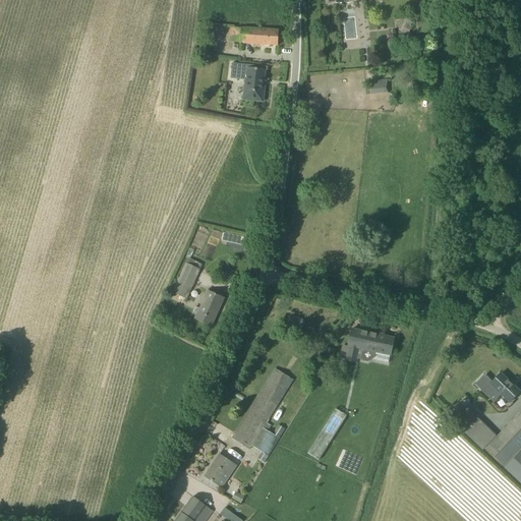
[(241,29),(240,43),(240,44),(278,46),(279,31),(241,29)]
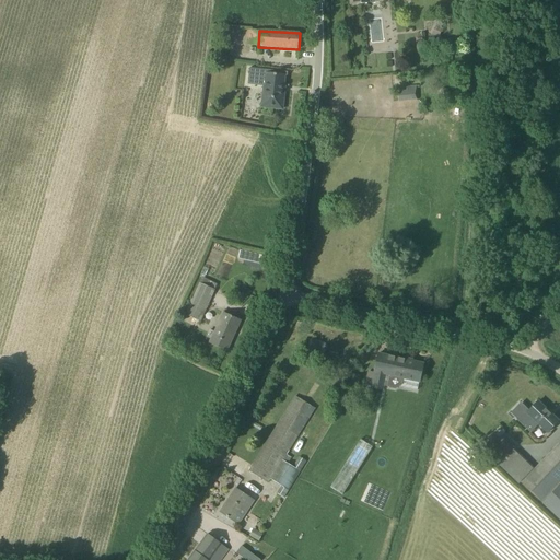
[(255,85),(266,86),(266,89),(263,89),(260,107),(282,109),(283,98),(281,97),(282,85),(283,85),(284,76),(268,73),(268,70),(257,69),(255,85)]
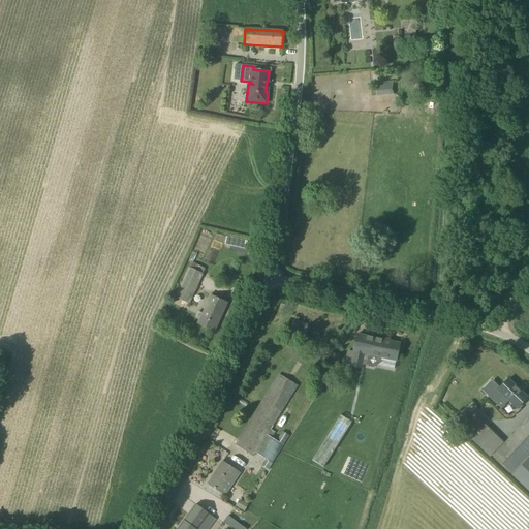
[(394,94),(392,82),(384,83),(384,86),(379,86),(379,83),(375,83),(377,96),(394,94)]
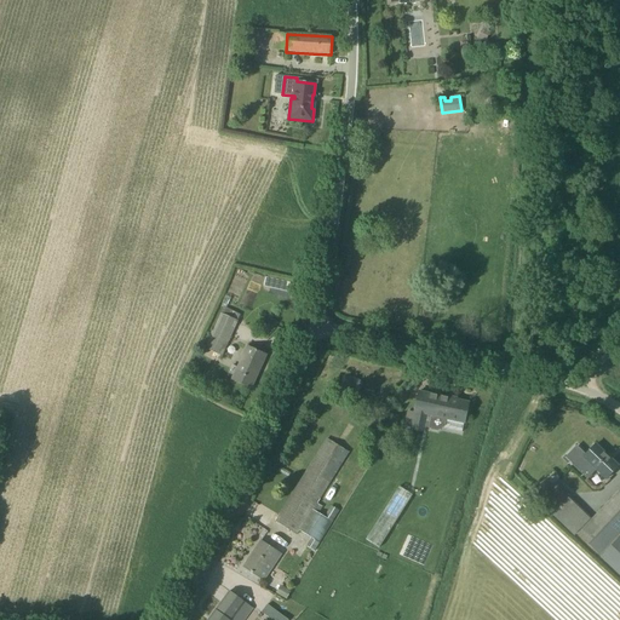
[(222,356),(239,321),(234,320),(223,314),(206,349),(222,356)]
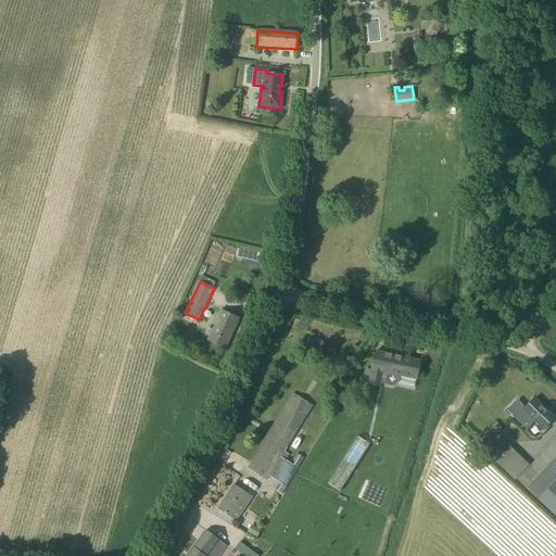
[(225,349),(239,318),(222,311),(209,341),(225,349)]
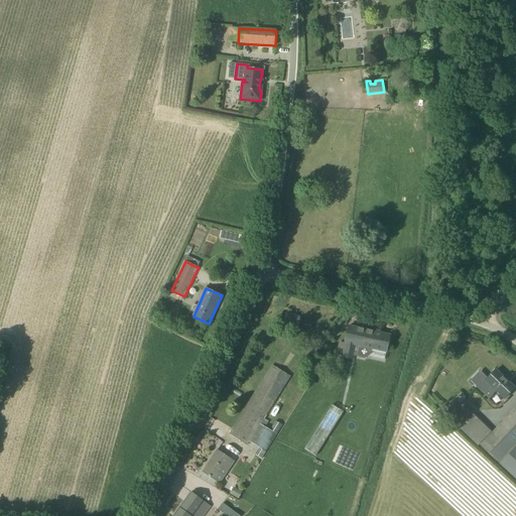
[(301,317),(288,311),(284,321),(298,327),(301,317)]
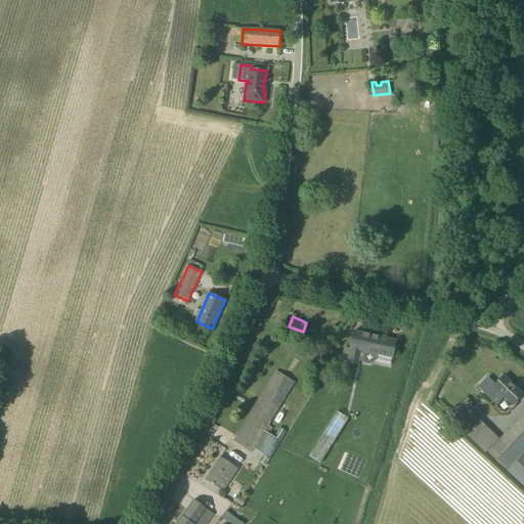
[(393,357),(396,341),(353,331),(347,363),(358,365),(359,362),(369,364),(377,360),(378,354),(393,357)]
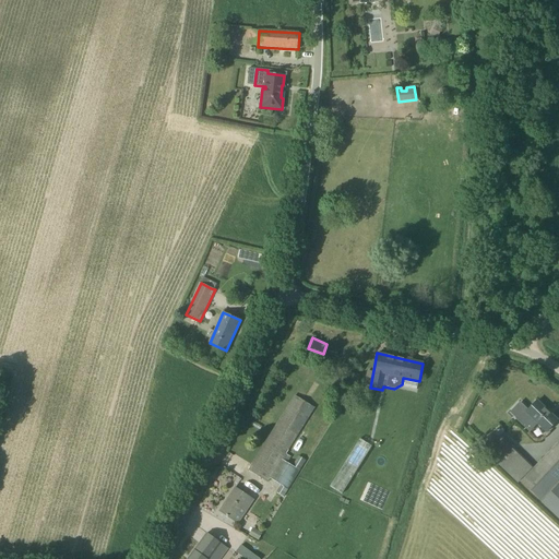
[(292,458),(284,453),(312,407),(296,395),(249,471),(268,483),(270,478),(281,486),(276,492),(284,498),(307,461),(298,455),(292,466),(287,463),(292,458)]
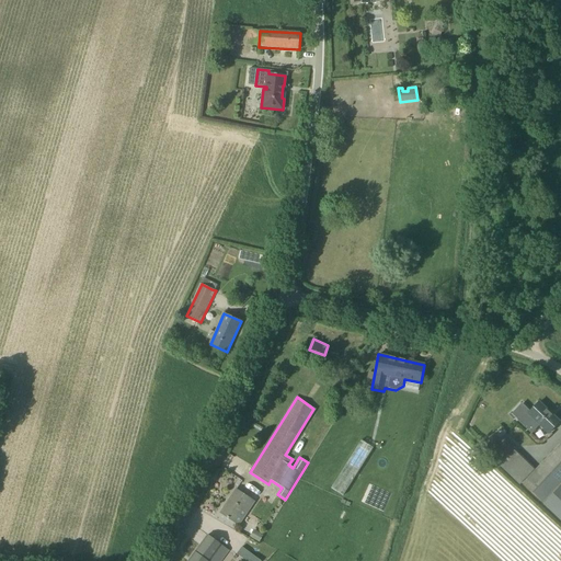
[(539,402),(530,412),(527,409),(517,420),(531,434),(539,425),(549,434),(560,423),(539,402)]
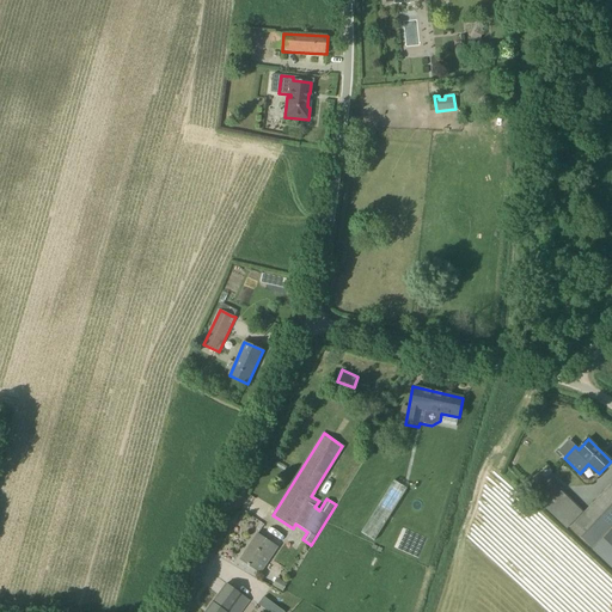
[(570,528),(591,548),(611,525),(611,485),(585,514),(548,477),(531,495),(544,508),(548,510),(546,510),(565,530),(573,522),(575,524),(570,528)]
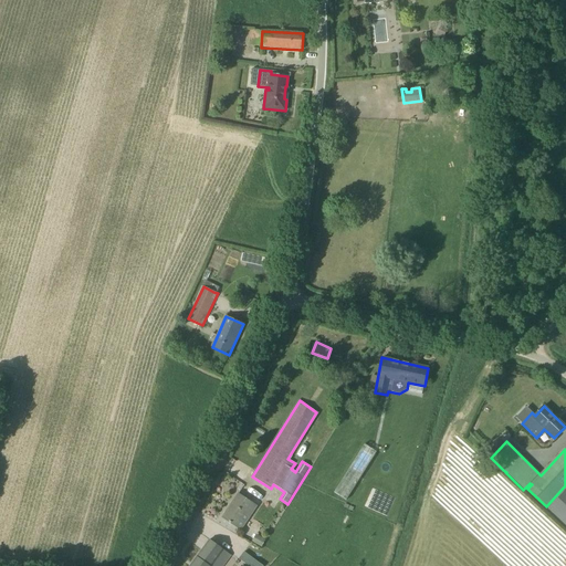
[(346,501),(376,452),(365,444),(334,493),(346,501)]
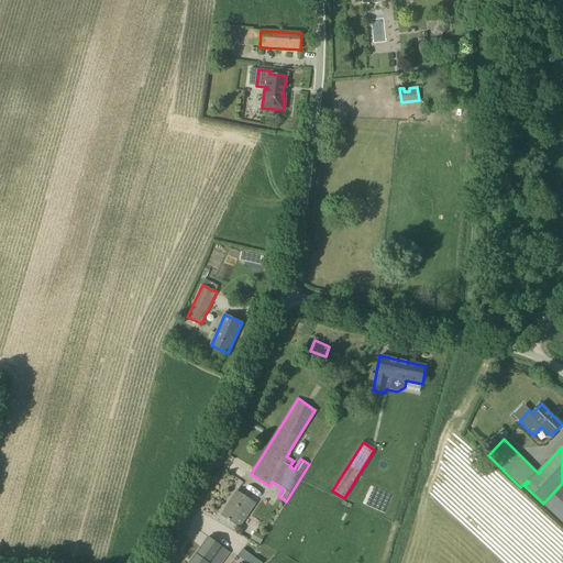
[(562,486),(545,507),(562,522),(562,486)]
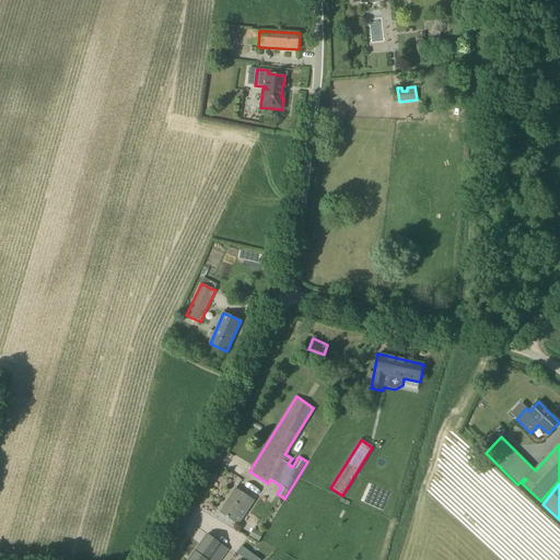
[(237,524),(244,514),(254,501),(235,489),(220,513),(237,524)]
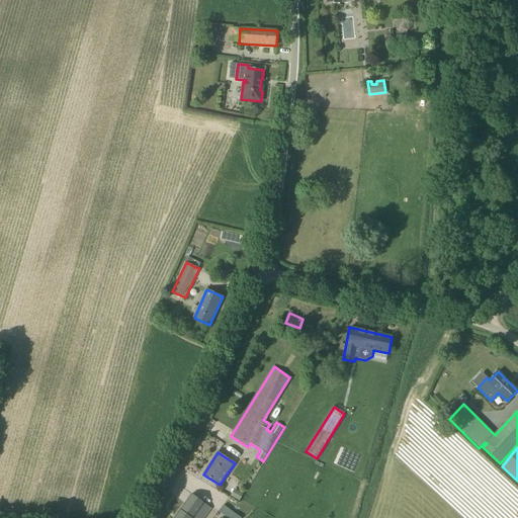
[(208,499),(198,491),(194,496),(191,495),(173,517),(203,517),(210,509),(204,504),(208,499)]
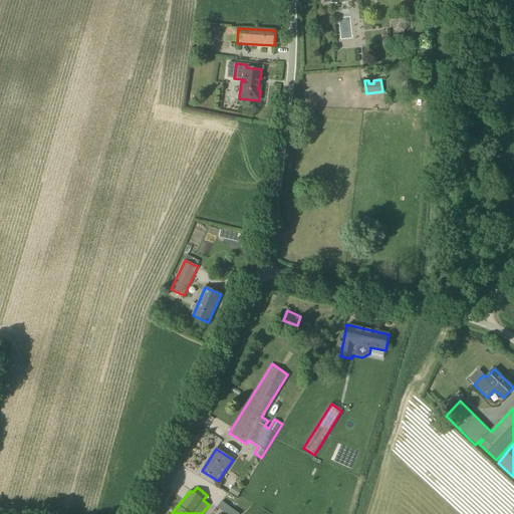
[(236,488),(232,494),(237,497),(241,491),(236,488)]
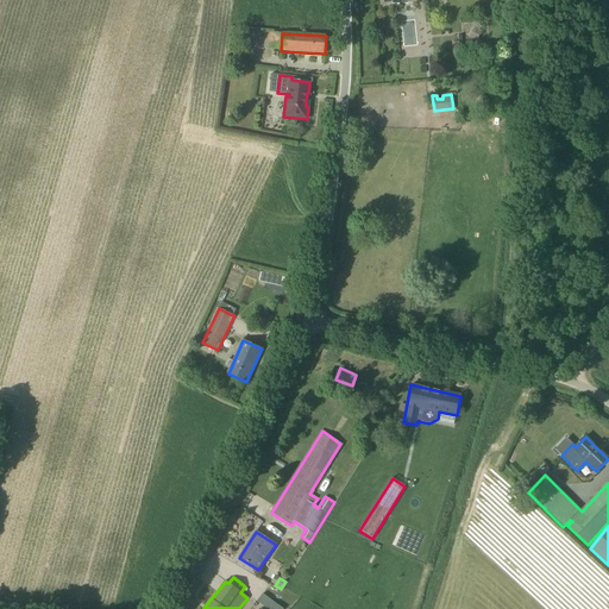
[(262,594),(257,602),(261,604),(267,608),(282,608),(283,608),(278,606),(267,597),(262,594)]
